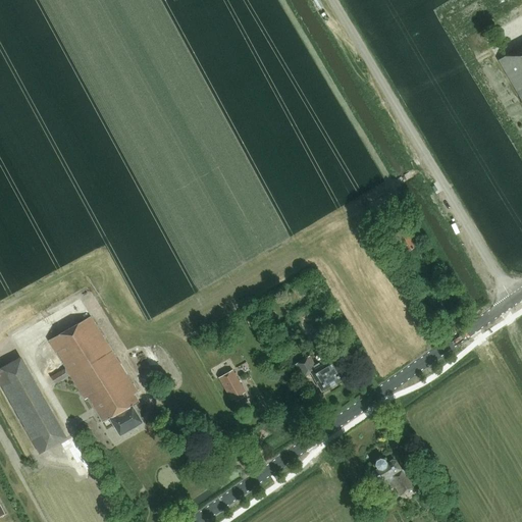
[(521,46),(498,61),(521,102),(521,46)]
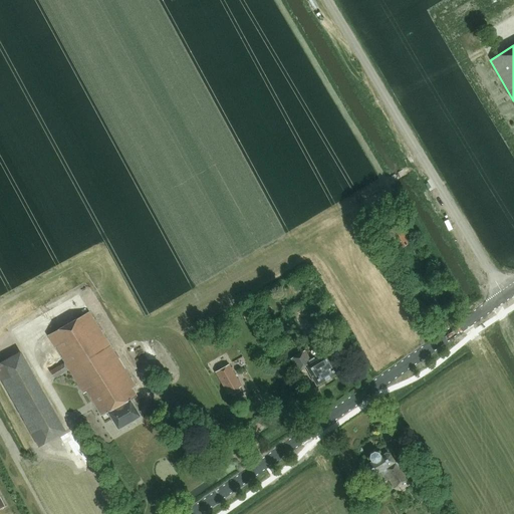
[(130,401),(136,397),(132,390),(135,388),(88,310),(47,335),(64,362),(50,371),(54,378),(68,369),(83,394),(85,393),(100,416),(107,412),(117,429),(140,416),(130,401)]
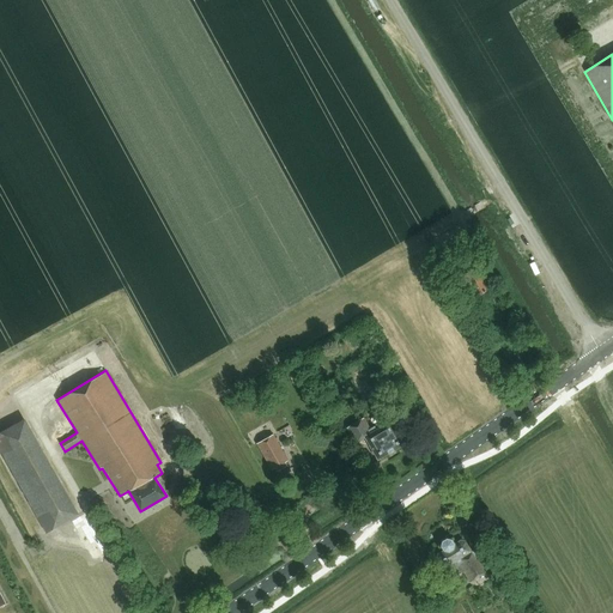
[(73,516),(24,417),(0,428),(0,450),(41,533),(73,516)]
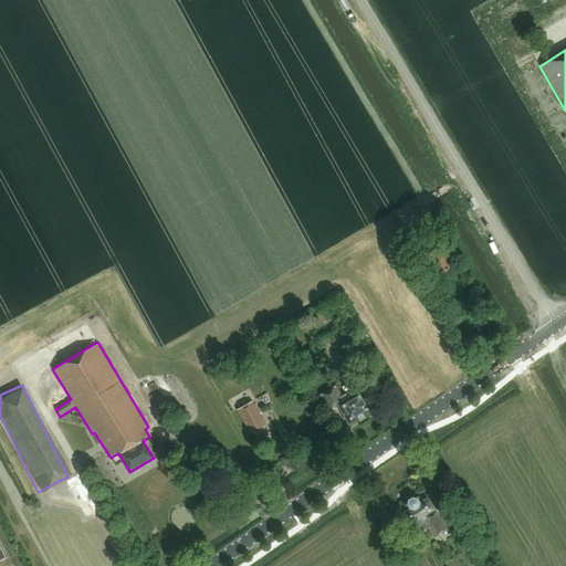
[(348,425),(373,410),(362,390),(350,397),(349,394),(342,398),(335,387),(321,396),(328,410),(337,405),(348,425)]
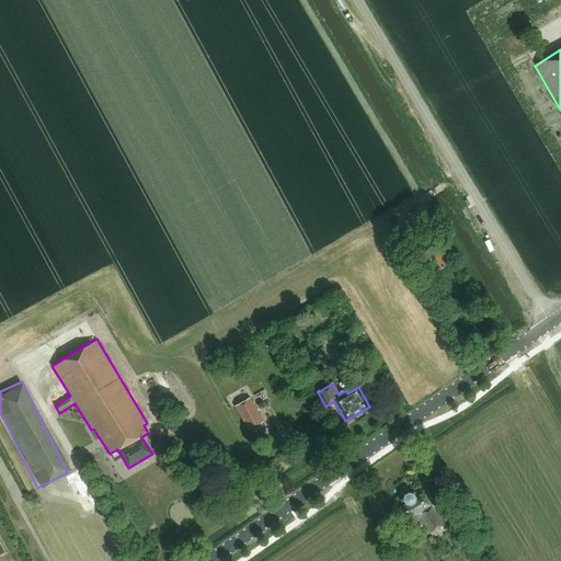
[(260,423),(263,422),(250,398),(236,407),(249,430),(252,428),(254,432),(262,426),(260,423)]
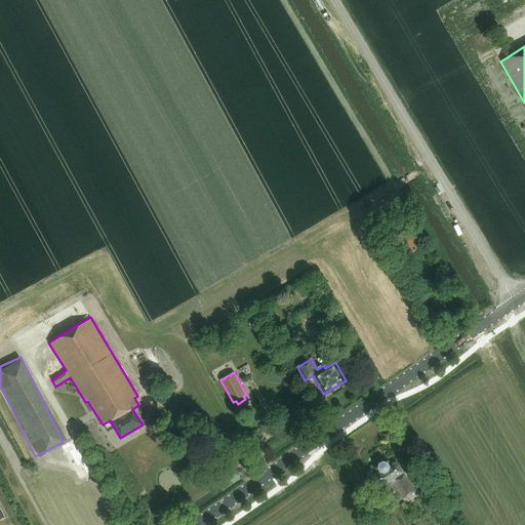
[(402,496),(416,488),(408,473),(406,474),(404,471),(402,472),(398,463),(393,462),(389,465),(387,461),(381,459),(379,460),(376,468),(378,471),(373,474),(373,478),(382,494),(392,488),(390,484),(393,482),(402,496)]
